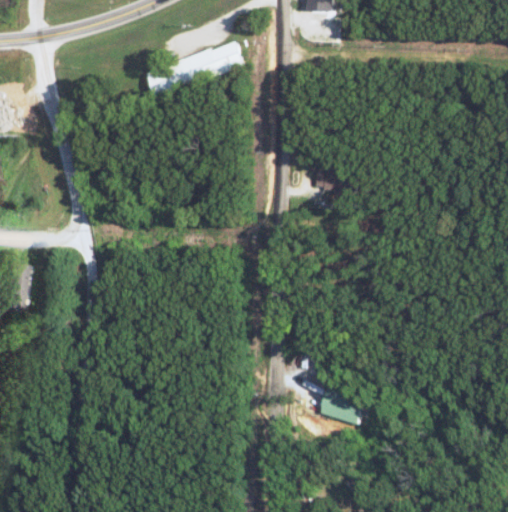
[(305,0),(305,9),(331,10),(331,0),(305,0)]
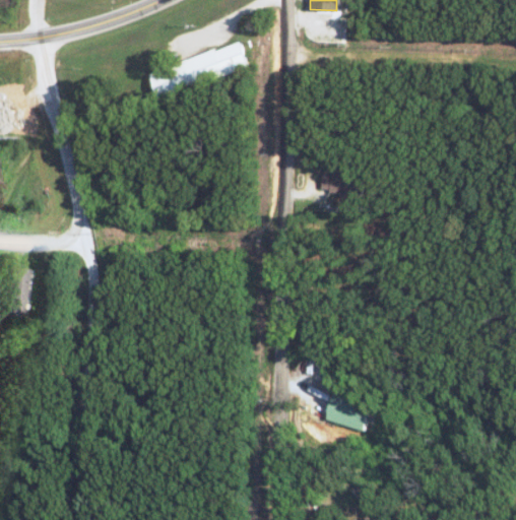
[(147,73),(156,100),(247,67),(238,41),(147,73)]
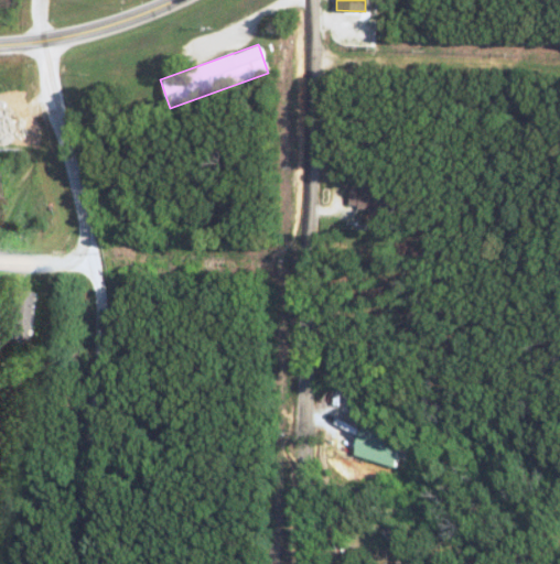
[(386,214),(387,186),(344,185),(343,207),(368,207),(368,214),(386,214)]
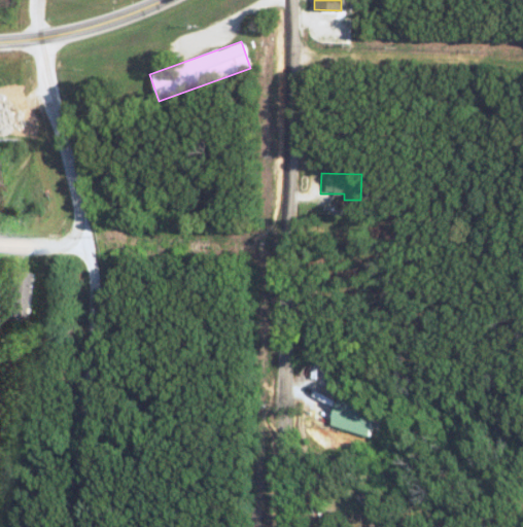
[(0,323),(12,325),(22,273),(3,270),(0,290),(0,323)]
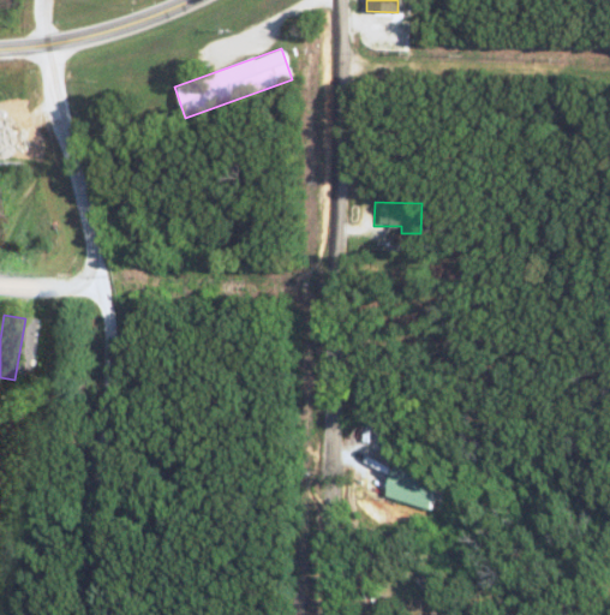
[(378,495),(423,508),(432,477),(388,463),(378,495)]
